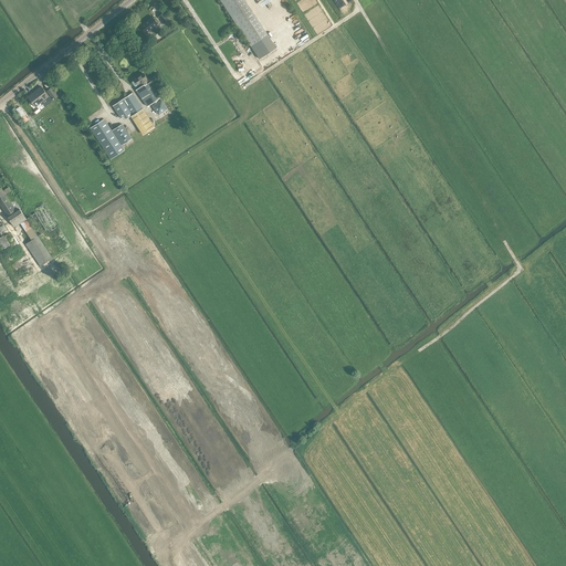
[(269,34),(258,19),(244,0),(220,0),(239,28),(241,31),(251,46),(260,59),(276,48),(269,34)]
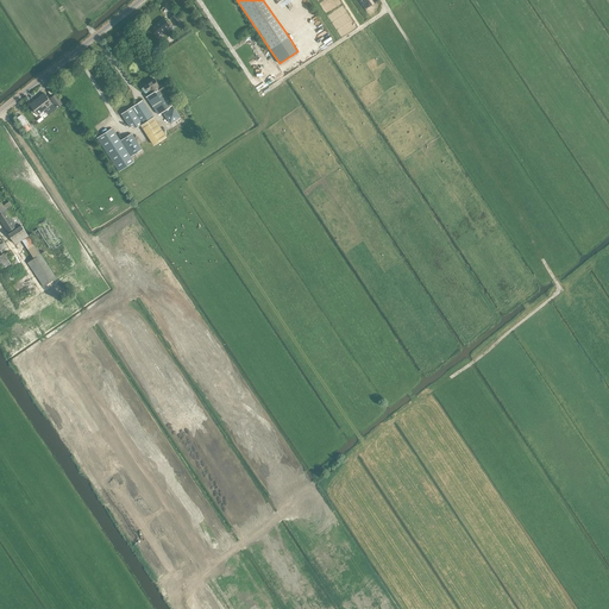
[(176,26),(177,25),(182,22),(176,13),(170,18),(176,26)]
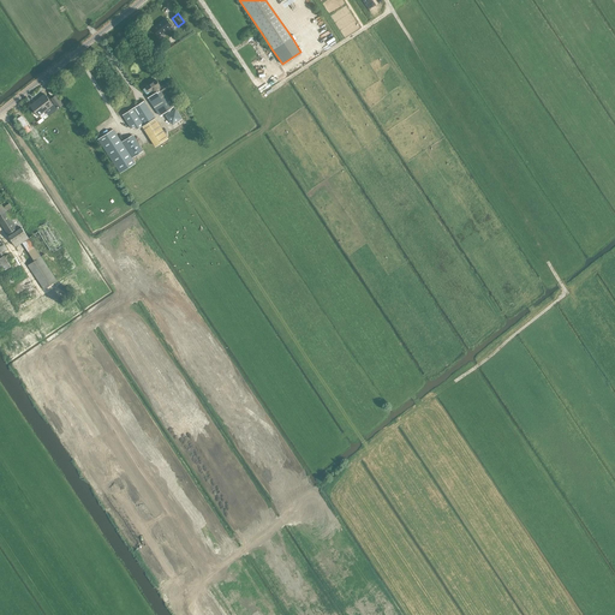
[(173,27),(167,19),(154,29),(160,36),(173,27)]
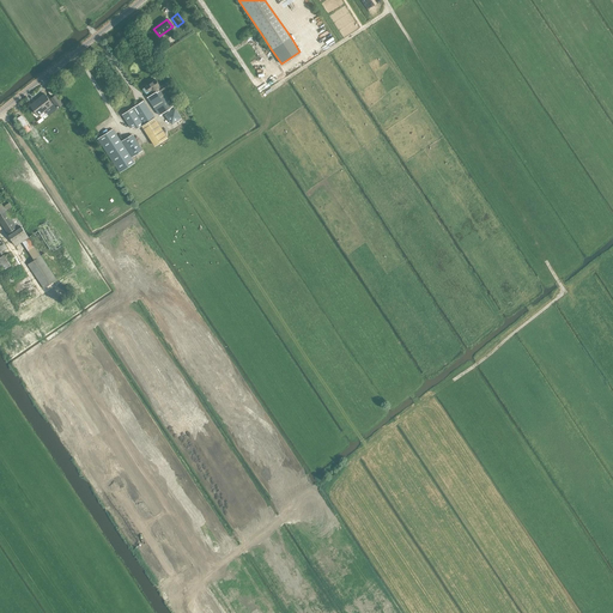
[(173,107),(163,91),(169,87),(165,83),(159,87),(158,85),(159,85),(155,79),(145,85),(146,86),(143,89),(146,92),(149,91),(150,91),(152,95),(147,97),(159,115),(164,113),(173,123),(181,117),(173,107)]
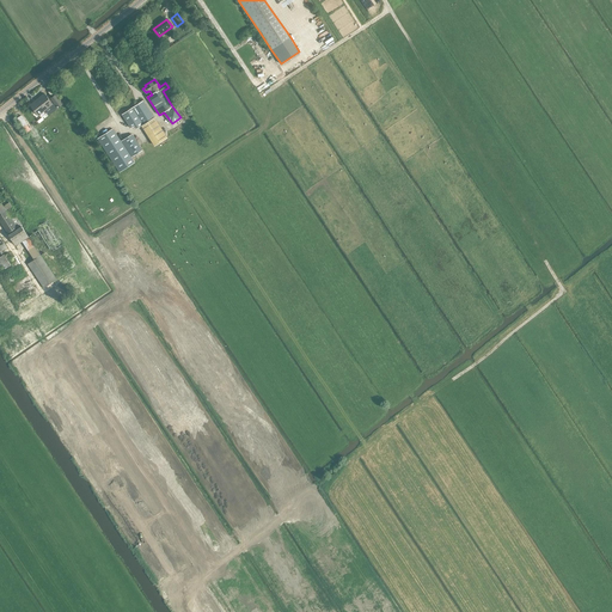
[(38,115),(53,104),(44,95),(30,105),(38,115)]
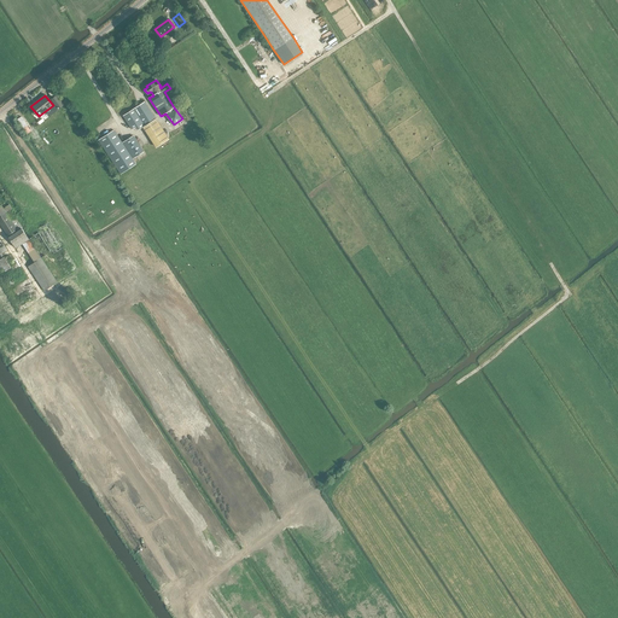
[(58,109),(63,105),(57,95),(51,100),(58,109)]
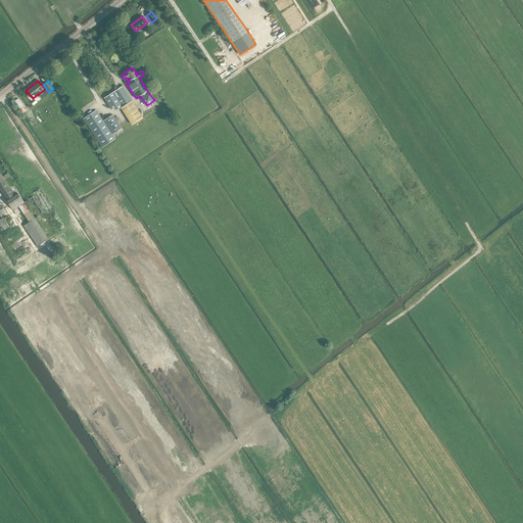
[(123,86),(104,98),(111,109),(114,107),(116,110),(121,107),(132,124),(133,126),(143,119),(142,117),(132,101),(123,86)]
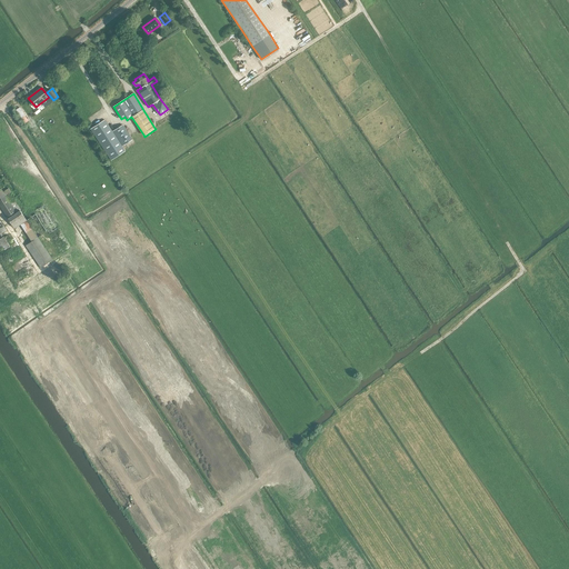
[(129,128),(126,130),(122,125),(112,131),(105,120),(91,129),(112,159),(125,150),(122,147),(132,140),(129,136),(132,133),(129,128)]
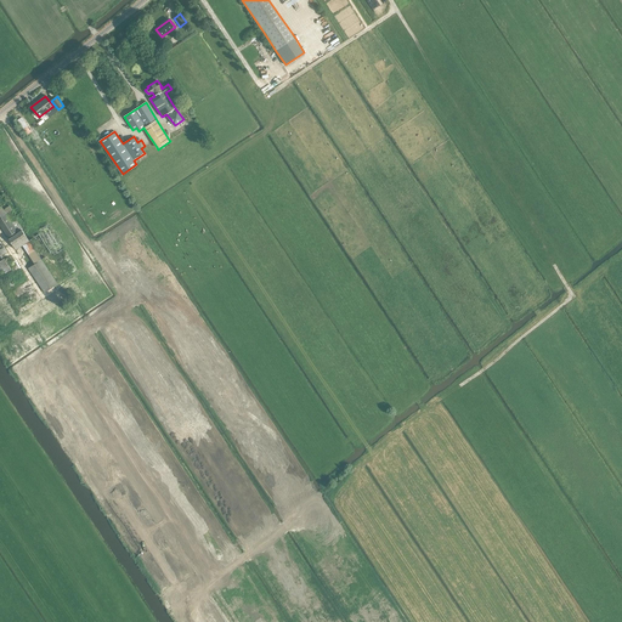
[(0,225),(16,249),(29,241),(22,230),(22,228),(11,211),(12,210),(9,207),(4,210),(1,207),(0,207),(0,225)]
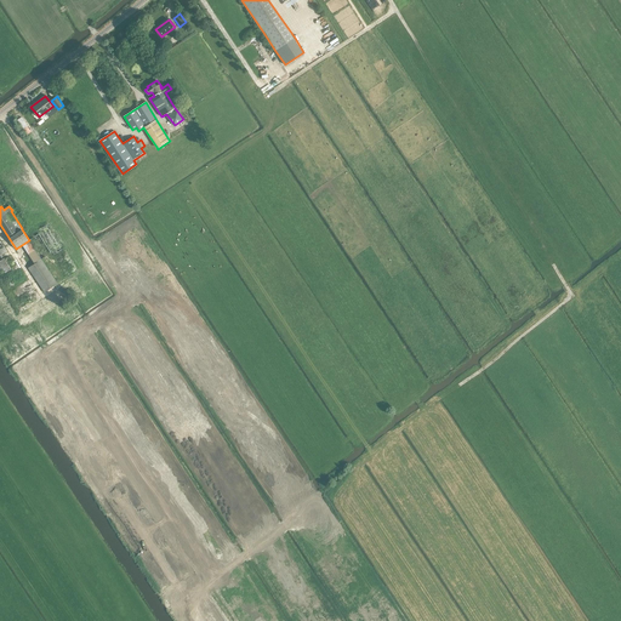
[(38,231),(53,256),(63,250),(47,224),(38,231)]
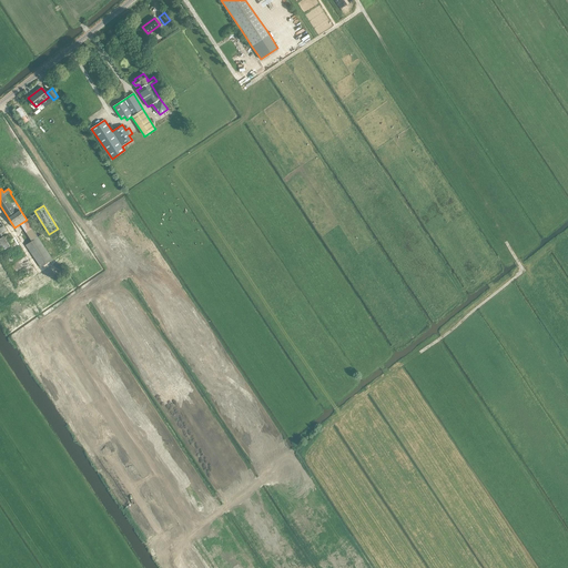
[(27,220),(38,236),(46,232),(34,214),(27,220)]
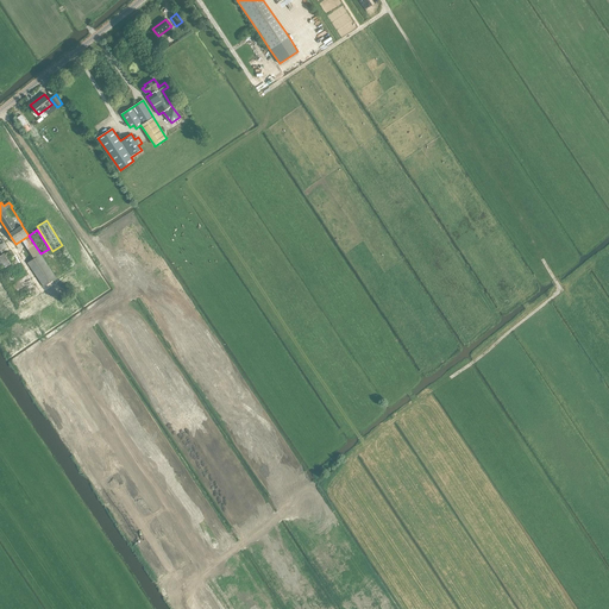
[(0,255),(0,264),(2,269),(12,264),(6,252),(0,255)]
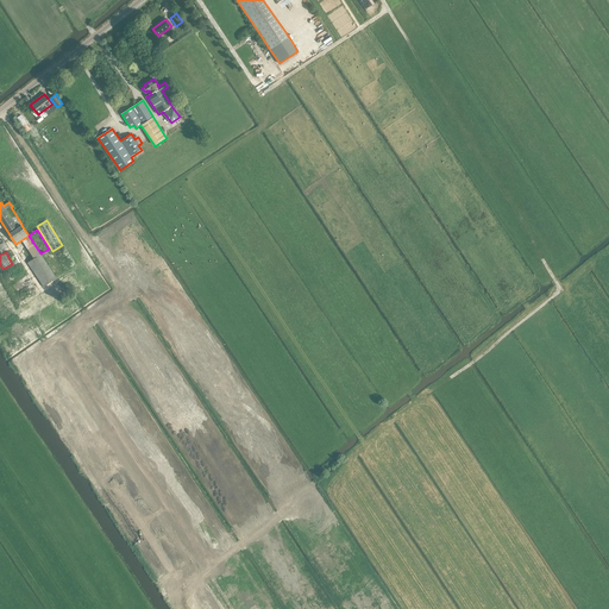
[(27,263),(43,287),(56,278),(41,253),(27,263)]
